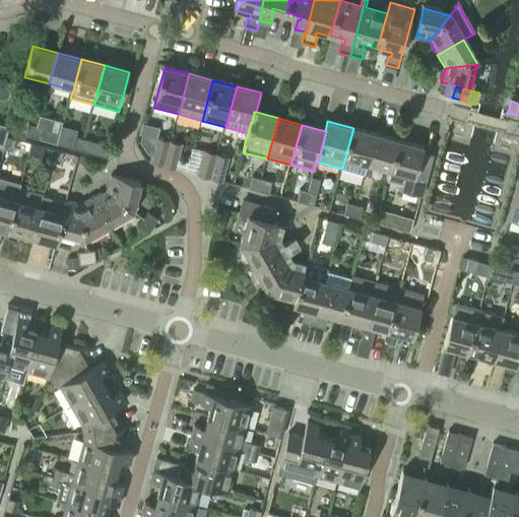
[(9,129),(0,126),(0,146),(4,147),(9,129)]
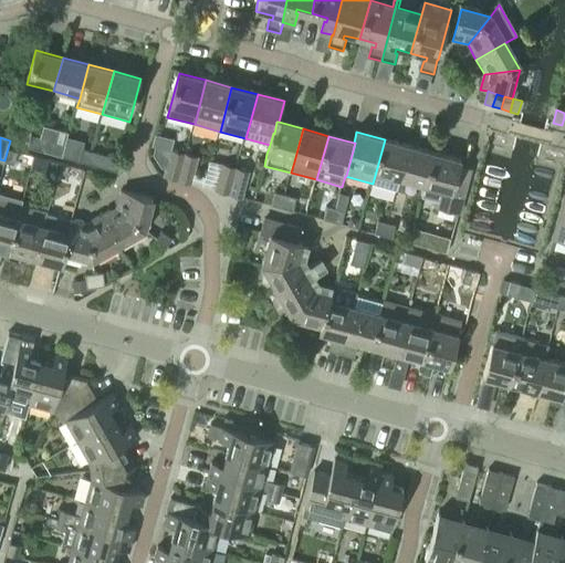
[(28,149),(37,152),(40,139),(32,137),(28,149)]
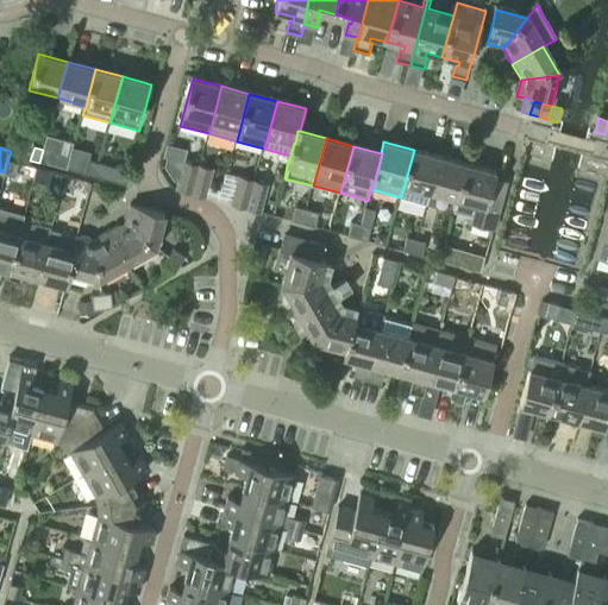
[(52,152),(43,150),(39,163),(49,166),(52,152)]
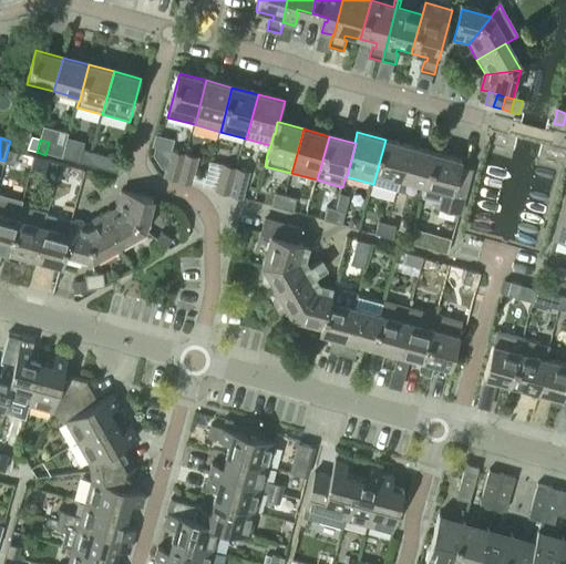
[(399,191),(402,180),(411,146),(386,140),(373,184),(399,191)]
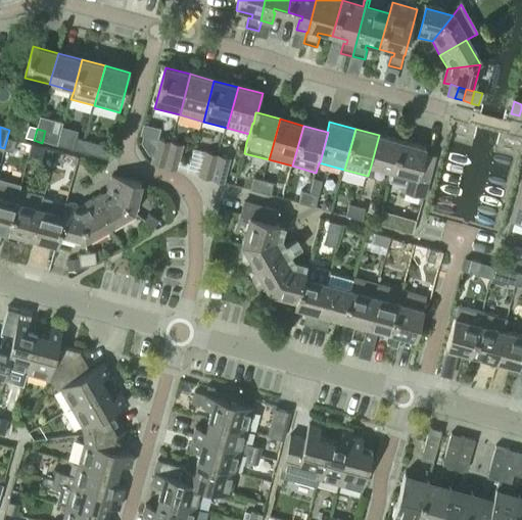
[(394,172),(402,141),(379,135),(371,166),(394,172)]
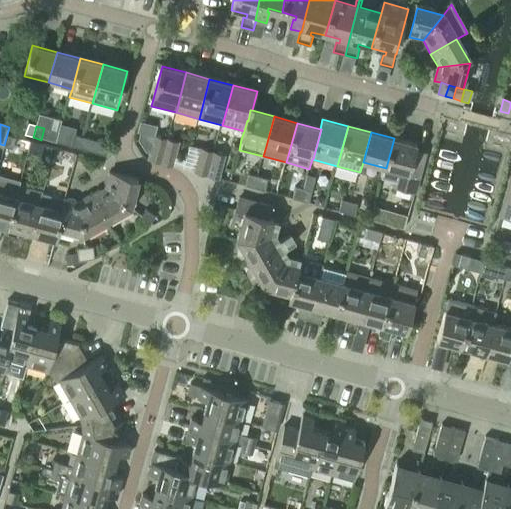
[(150,157),(149,162),(160,165),(167,142),(139,134),(137,141),(147,156),(150,157)]
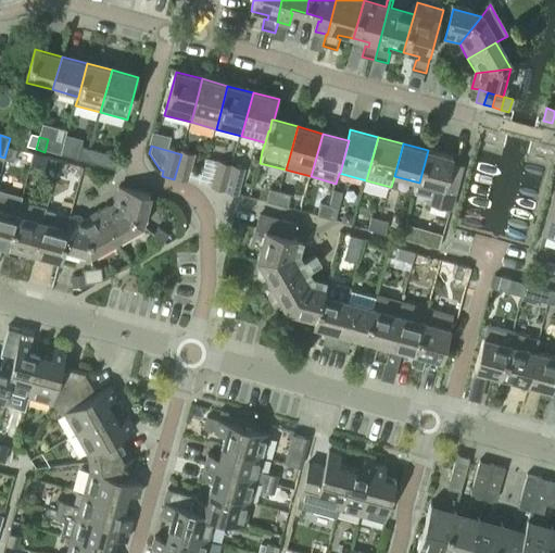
[(8,149),(4,161),(14,163),(17,151),(8,149)]
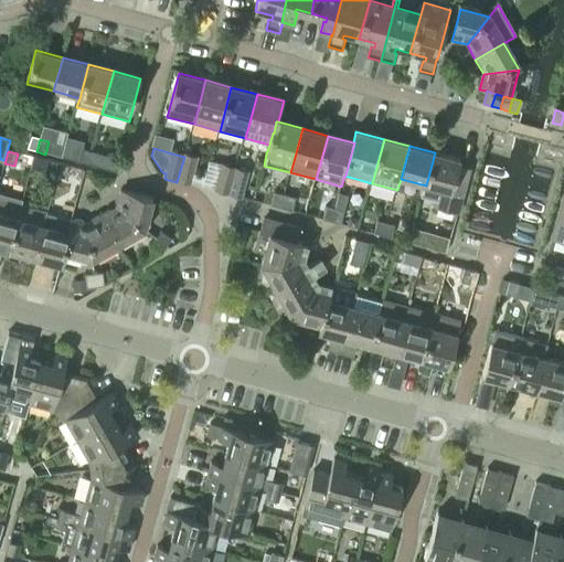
[(87,167),(91,157),(92,154),(83,151),(80,163),(87,167)]
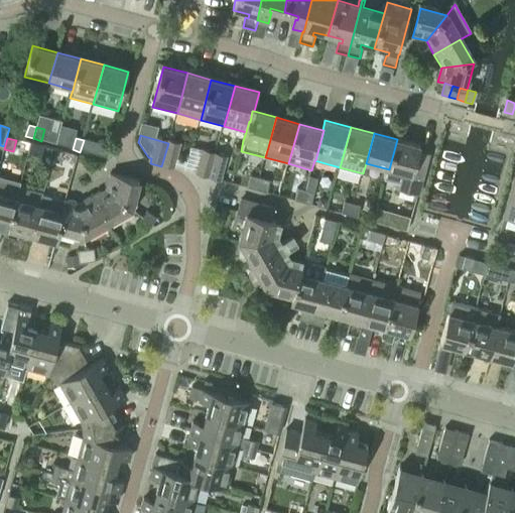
[(419,195),(430,155),(419,152),(421,146),(397,139),(389,169),(385,181),(398,185),(397,188),(419,195)]
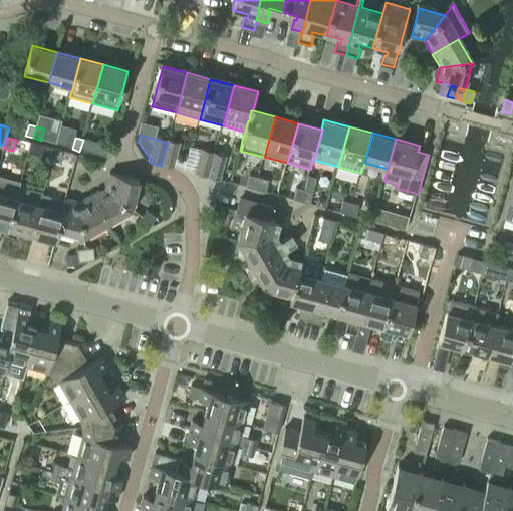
[(106,159),(110,147),(83,140),(82,143),(79,152),(106,159)]
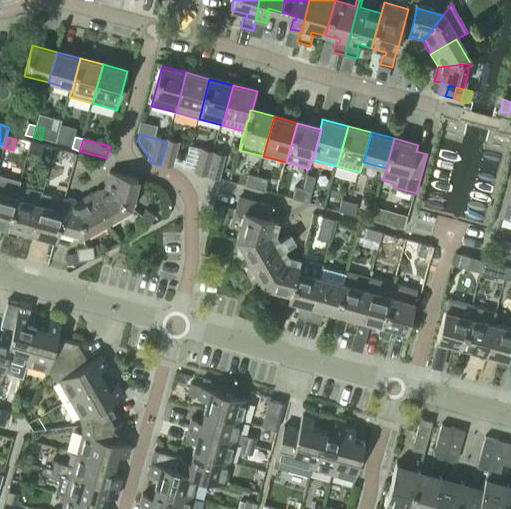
[(167,142),(160,165),(172,168),(178,145),(167,142)]
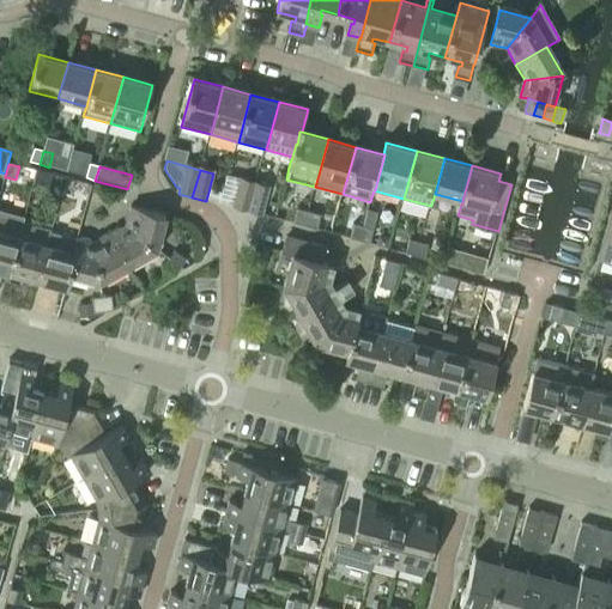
[(61,193),(65,180),(55,177),(52,190),(61,193)]
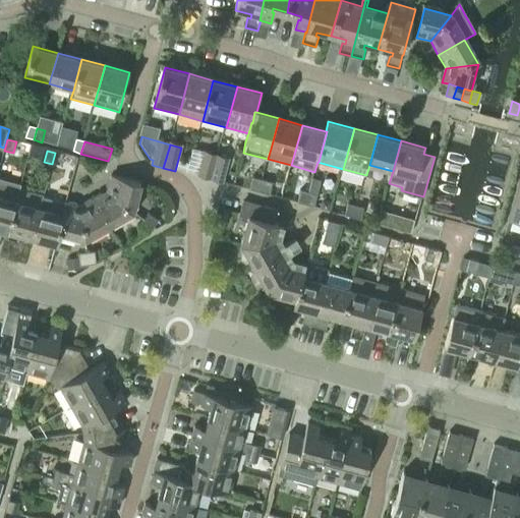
[(55,153),(52,164),(59,166),(62,155),(55,153)]
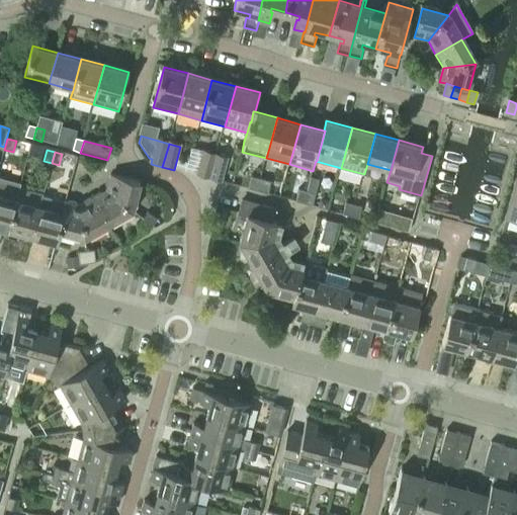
[(203,153),(197,176),(209,179),(216,156),(203,153)]
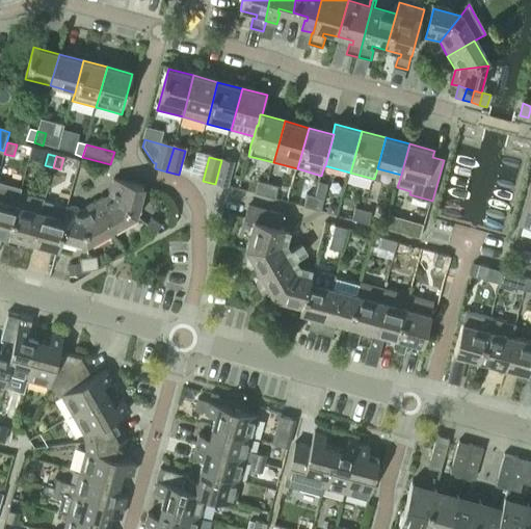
[(221,160),(215,184),(227,187),(234,163),(221,160)]
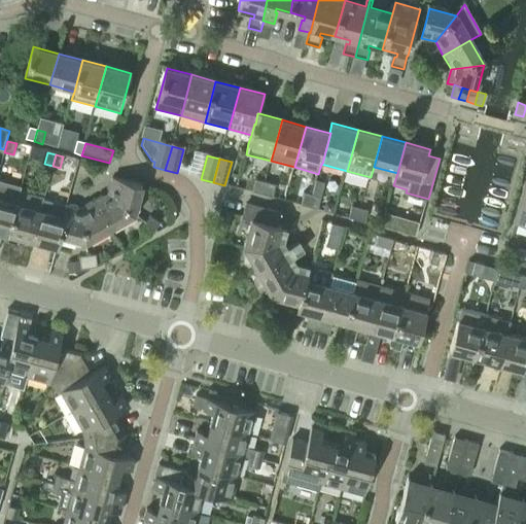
[(114,179),(110,194),(136,214),(143,186),(114,179)]
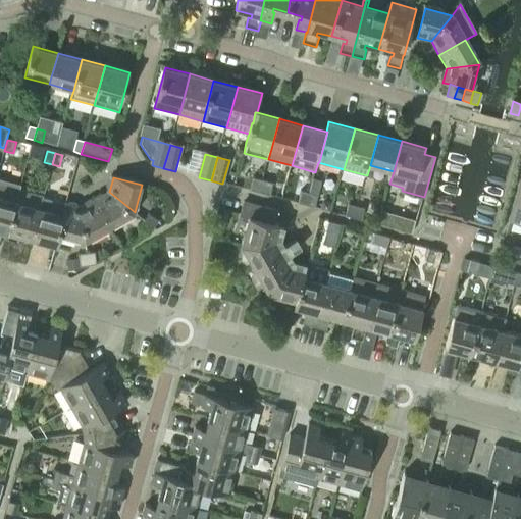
[(259,193),(262,183),(253,179),(250,190),(259,193)]
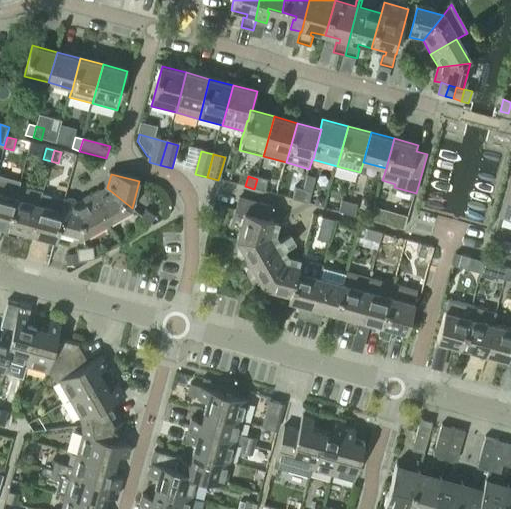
[(0,226),(8,228),(16,198),(20,186),(5,182),(5,179),(0,177),(0,226)]
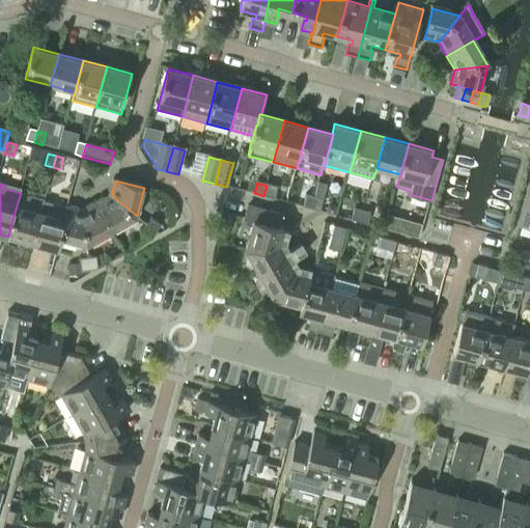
[(275,199),(277,188),(267,186),(263,196),(275,199)]
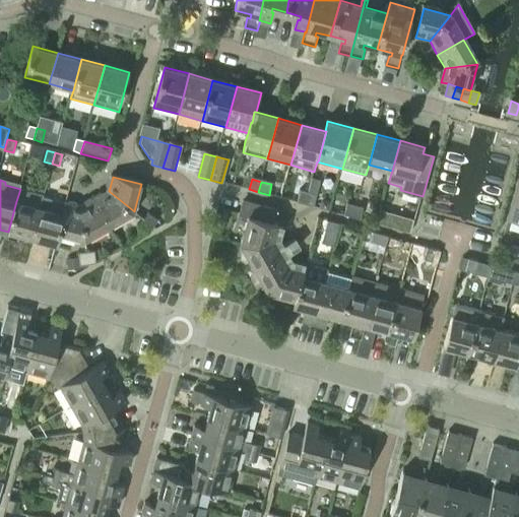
[(518,186),(509,219),(518,222),(518,186)]
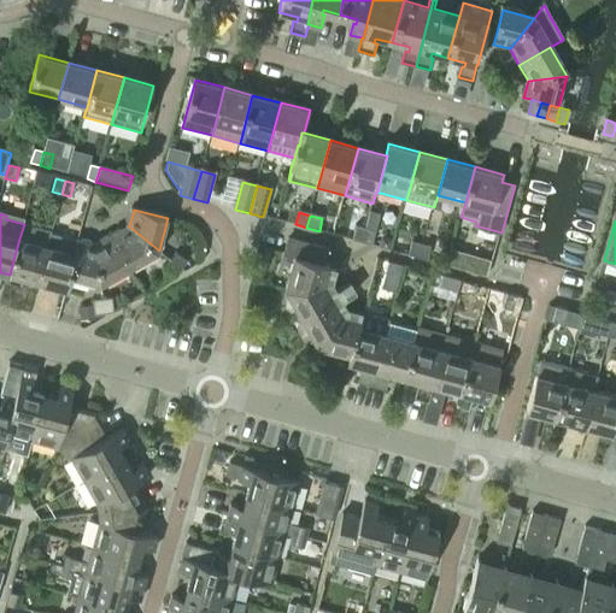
[(19,239),(10,275),(37,282),(47,246),(48,247),(52,235),(52,231),(24,224),(19,239)]
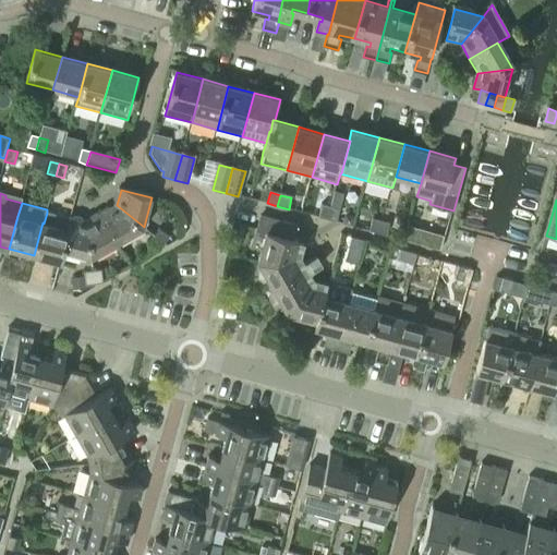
[(103,213),(101,214),(118,242),(144,227),(117,205),(103,213)]
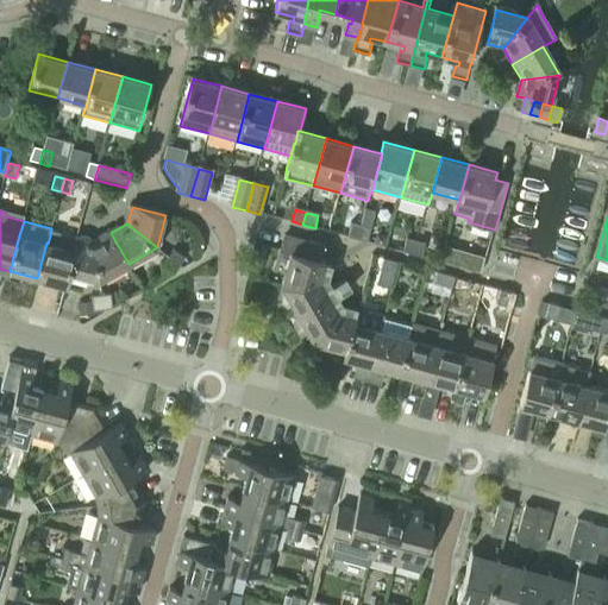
[(358,239),(361,227),(351,225),(348,237),(358,239)]
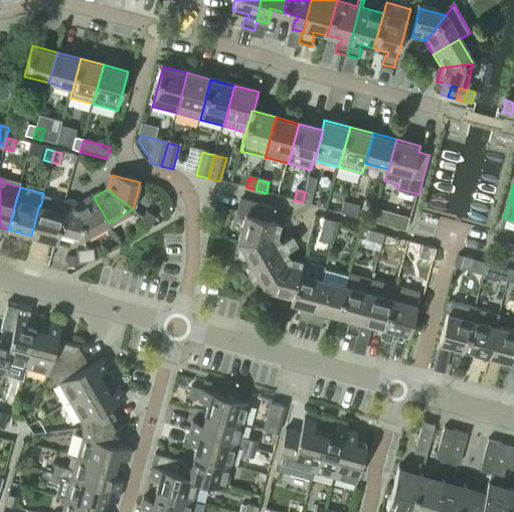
[(309,204),(312,194),(305,192),(303,202),(309,204)]
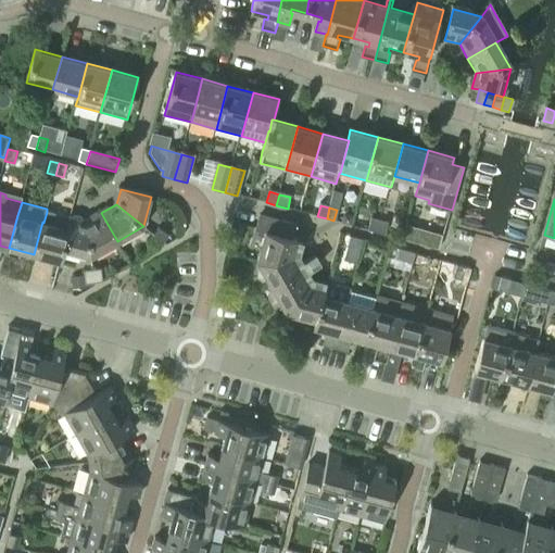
[(42,222),(34,254),(61,262),(64,250),(63,249),(68,229),(66,228),(70,218),(47,212),(43,223),(42,222)]
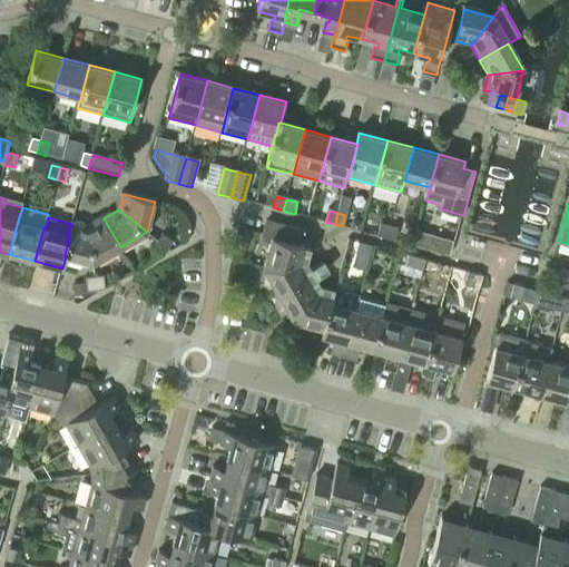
[(102,220),(89,227),(95,263),(120,247),(104,218),(102,220)]
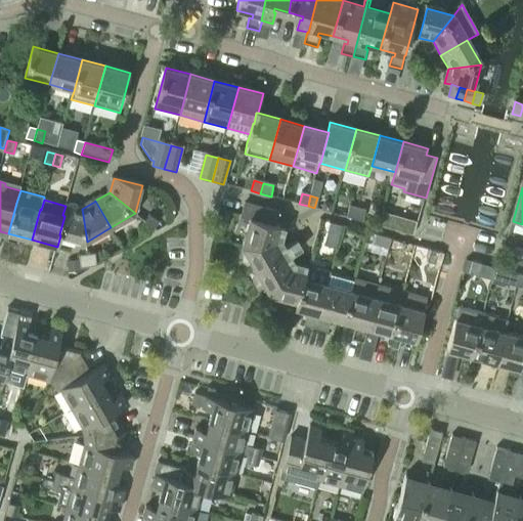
[(324,203),(322,210),(331,213),(333,205),(324,203)]
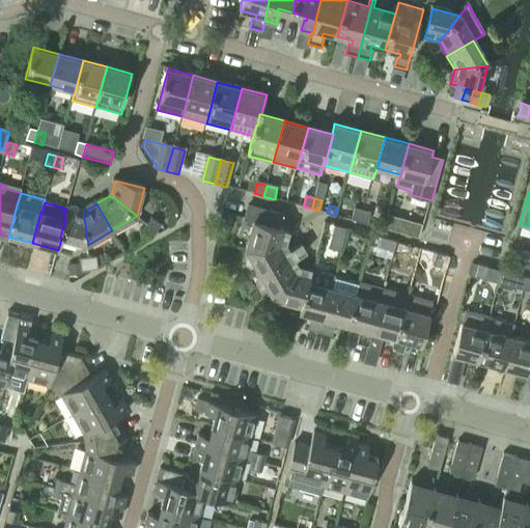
[(65,219),(60,238),(61,239),(79,243),(77,250),(81,253),(88,255),(86,245),(87,245),(88,245),(83,212),(66,206),(66,209),(63,218),(65,219)]
